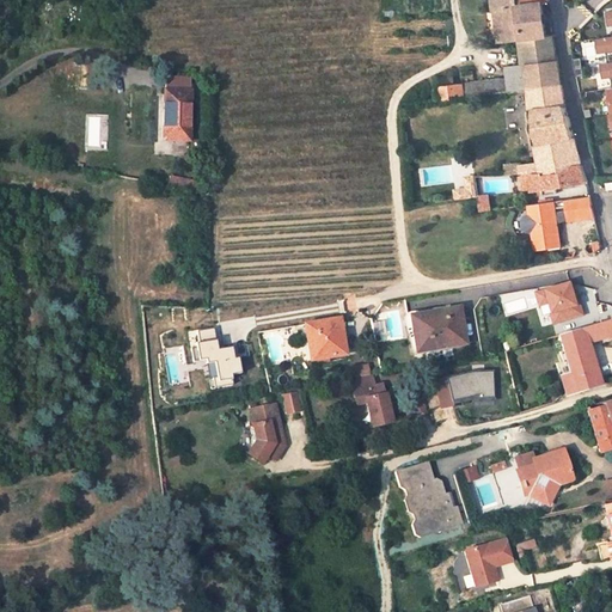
[(522,38),(525,65),(528,90),(562,85),(557,60),(555,35),(546,34),(543,4),(550,1),(549,0),(491,0),(494,11),(499,11),(500,20),(502,42),(522,38)]
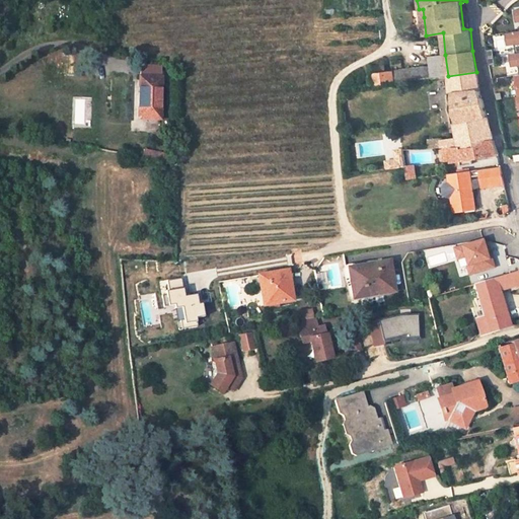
[(510,45),(515,44),(517,53),(518,52),(518,30),(508,32),(510,45)]
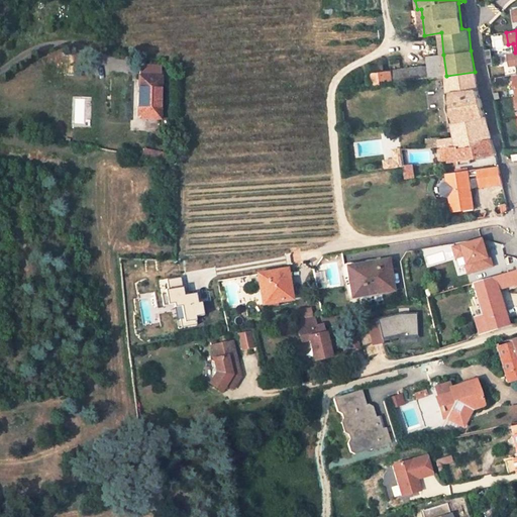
[(494,64),(492,48),(485,49),(488,65),(494,64)]
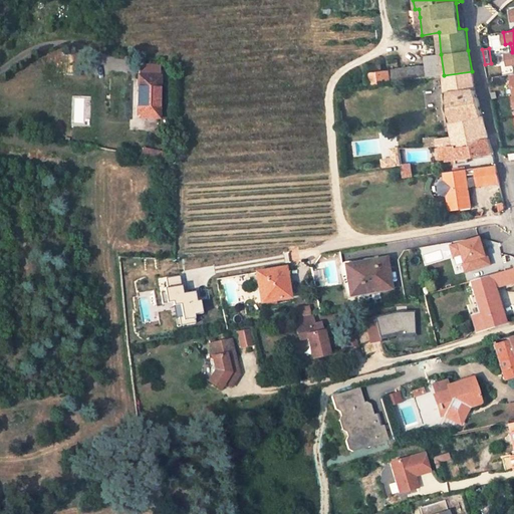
[(426,66),(389,70),(391,81),(426,77),(444,75),(441,54),(425,56),(426,66)]
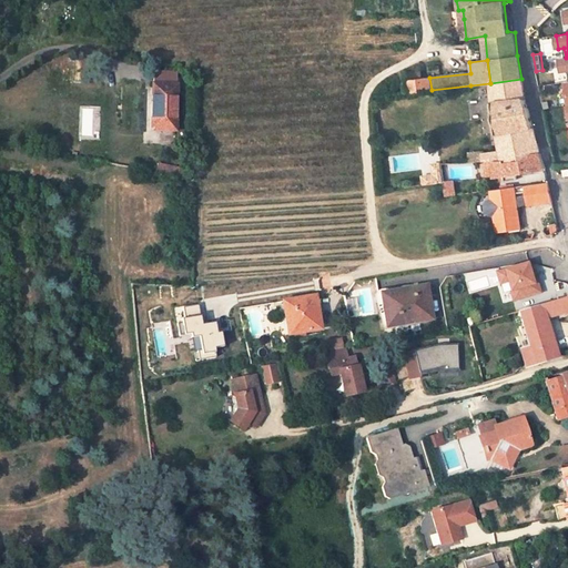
[(178,73),(153,73),(152,129),(175,130),(178,73)]
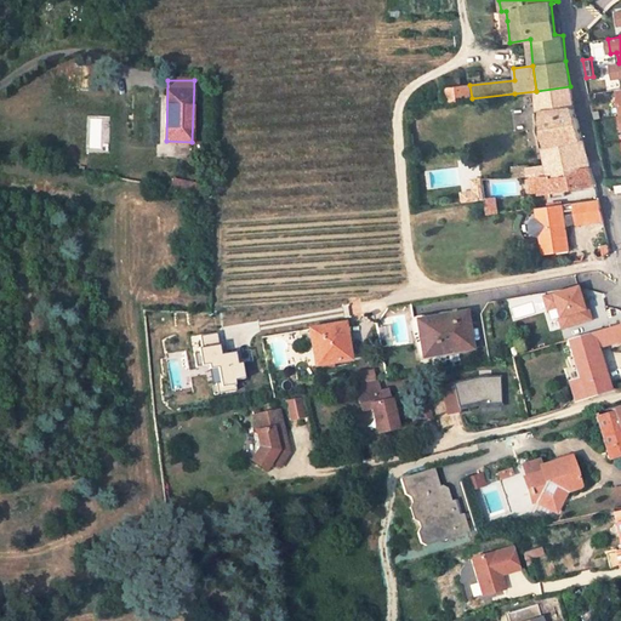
[(472,98),(469,85),(461,86),(446,87),(444,89),(445,102),(472,98)]
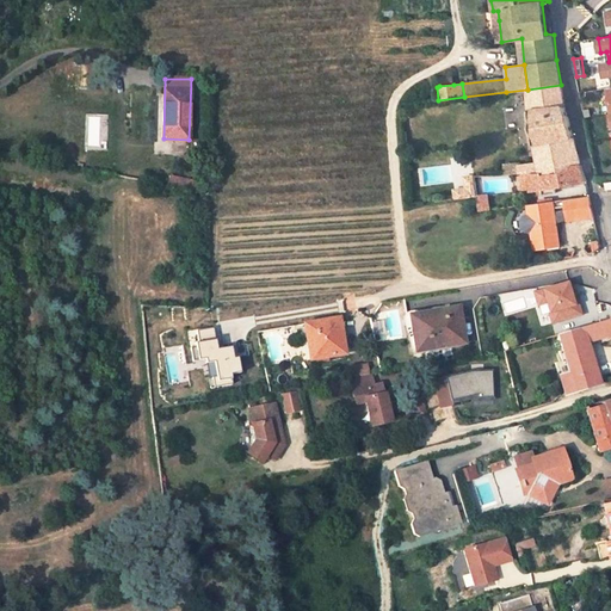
[(566,106),(561,85),(528,90),(529,102),(529,117),(532,139),(537,164),(519,166),(520,173),(523,173),(531,172),(539,172),(581,165),(571,123),(566,106)]
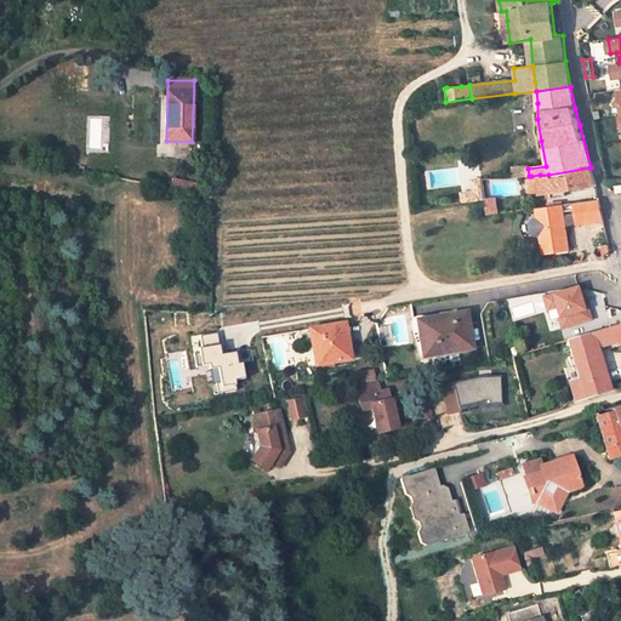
[(529,176),(528,169),(528,166),(513,167),(514,177),(529,176)]
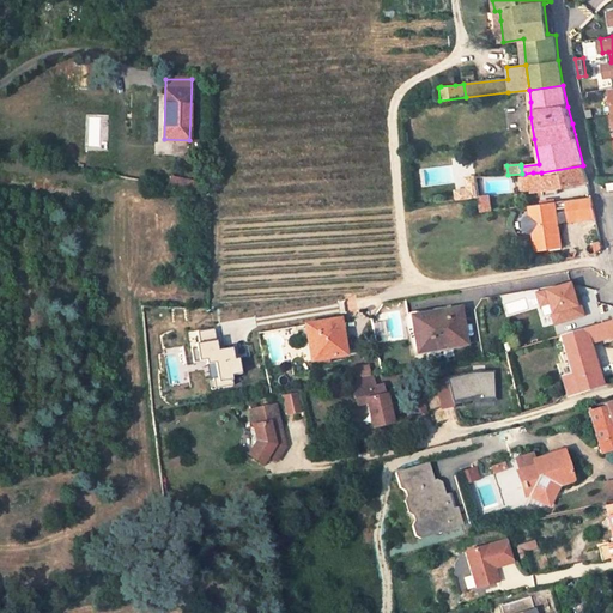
[(589,182),(583,165),(541,173),(533,173),(534,189),(534,190),(538,190),(538,196),(558,194),(557,187),(589,182)]
